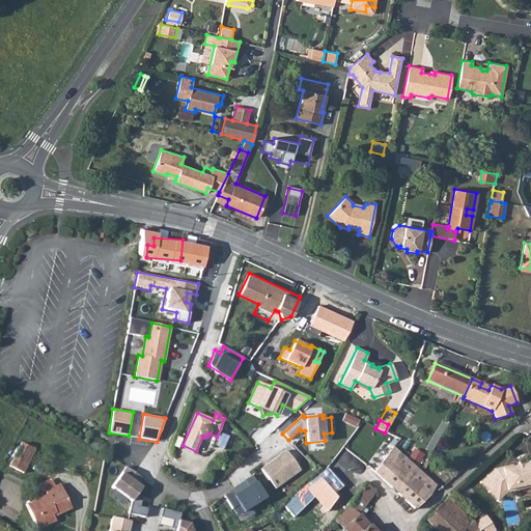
[(228,436),(221,432),(215,446),(223,449),(228,436)]
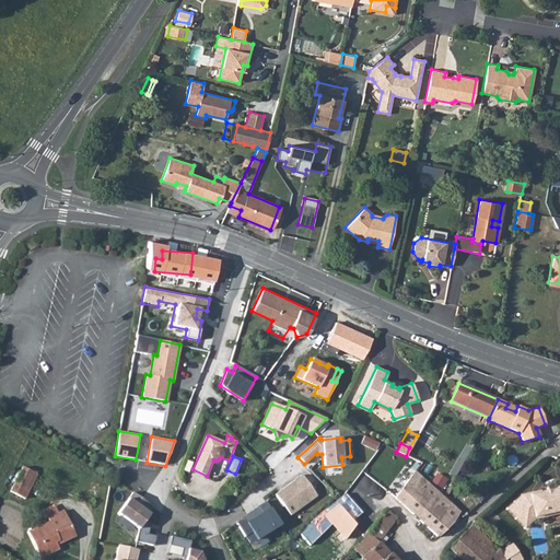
[(36,475),(22,467),(10,491),(24,499),(36,475)]
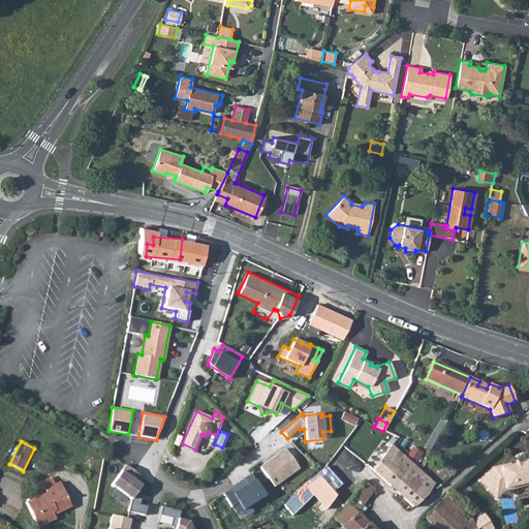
[(372,470),(413,507),(427,494),(434,485),(392,446),(391,445),(389,447),(386,449),(372,470)]
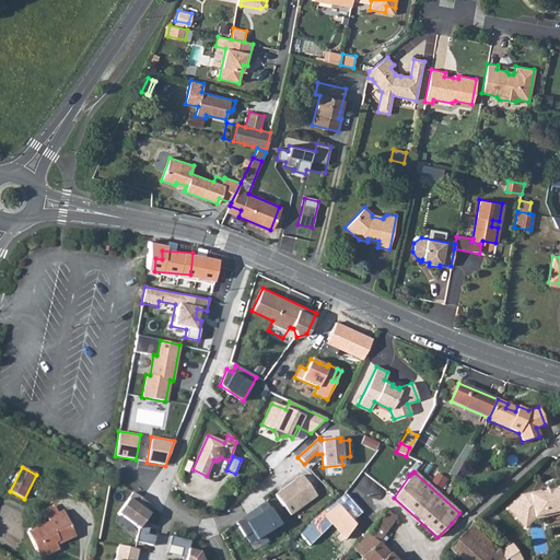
[(316,496),(301,475),(275,494),(290,515),(316,496)]
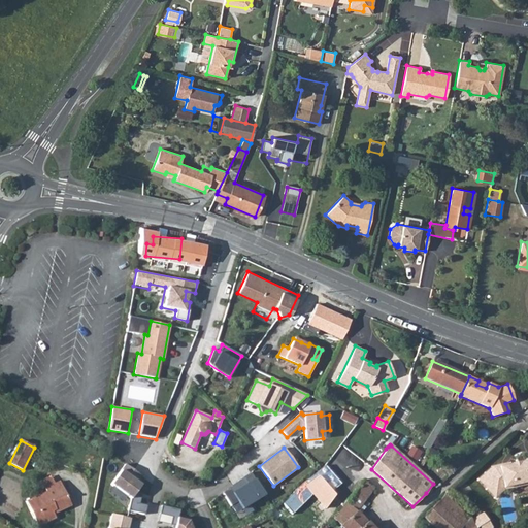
[(496,466),(482,481),(495,495),(503,488),(527,481),(527,458),(509,463),(496,466)]
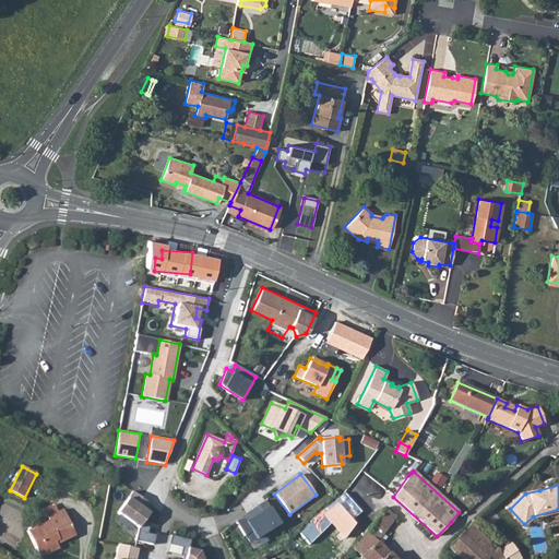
[(525,494),(539,490),(539,488),(521,492),(506,507),(524,526),(534,518),(558,511),(558,509),(533,516),(524,524),(510,509),(525,494)]
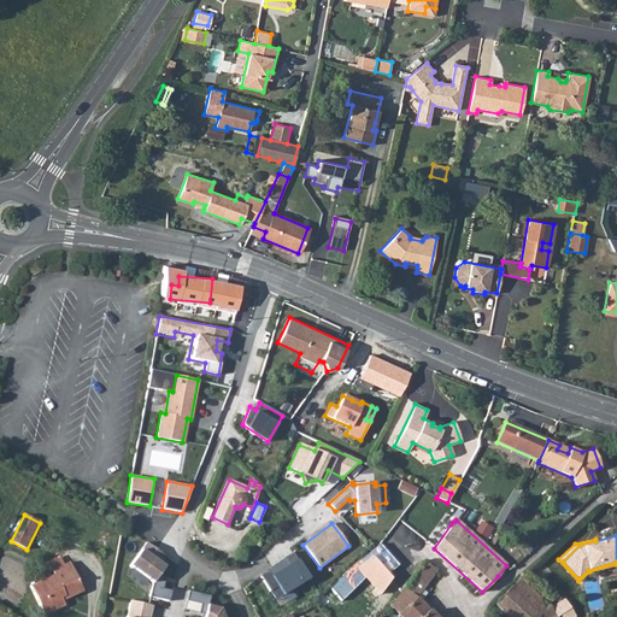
[(165,556),(146,542),(129,565),(152,582),(150,597),(169,601),(171,591),(163,588),(164,581),(162,581),(163,575),(159,573),(164,566),(159,563),(165,556)]
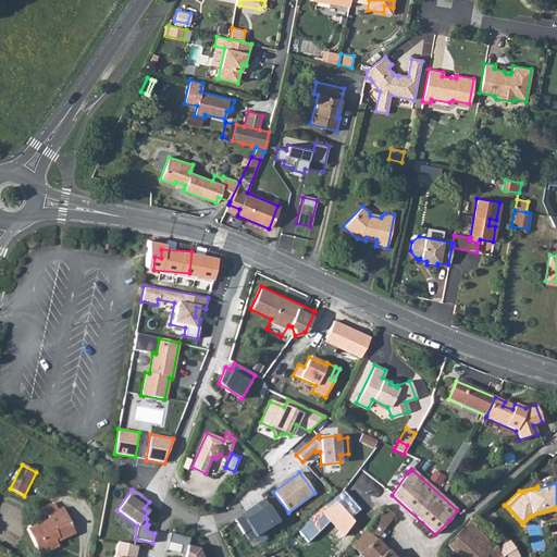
[(39,508),(44,517),(47,515),(58,509),(53,502),(39,508)]
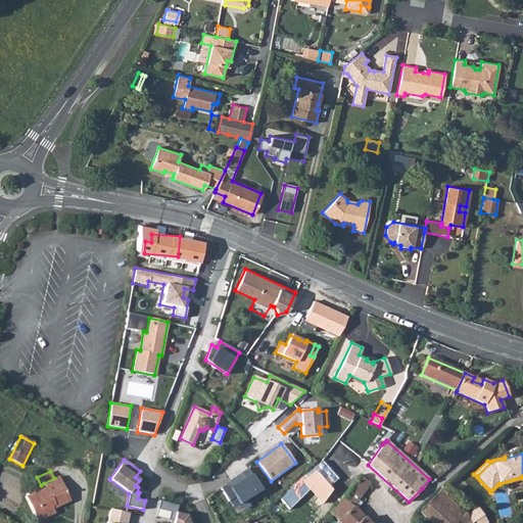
[(332,490),(315,471),(302,480),(315,494),(322,504),(332,490)]
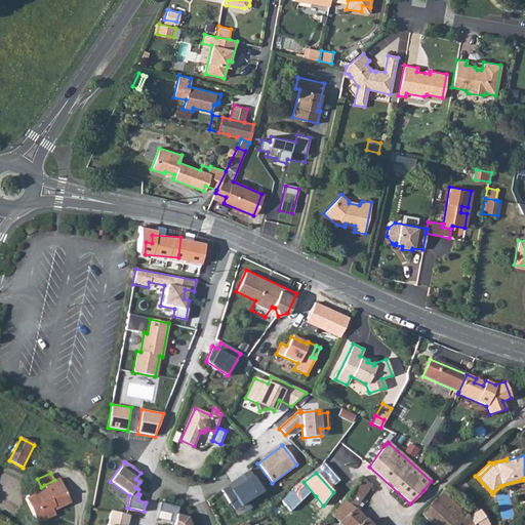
[(256,496),(243,474),(236,479),(237,482),(229,487),(241,507),(256,496)]
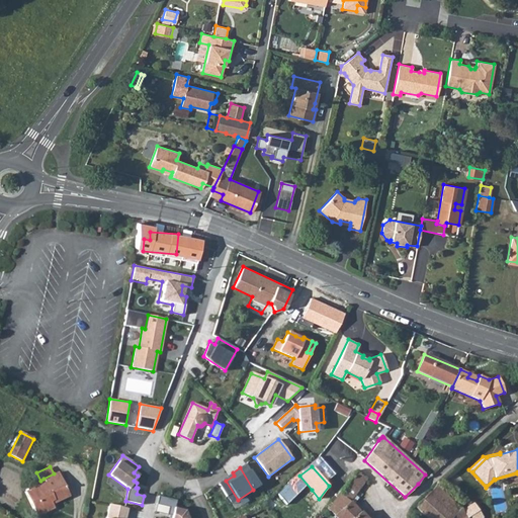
[(367,478),(356,470),(329,509),(337,517),(364,517),(362,515),(355,508),(352,504),(349,501),(354,495),(367,478)]
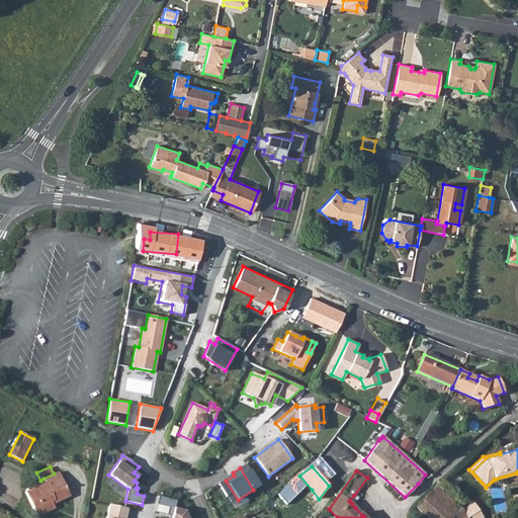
[(66,488),(59,471),(54,473),(44,479),(46,482),(25,492),(36,516),(54,508),(53,504),(51,502),(54,500),(55,503),(65,498),(62,490),(66,488)]
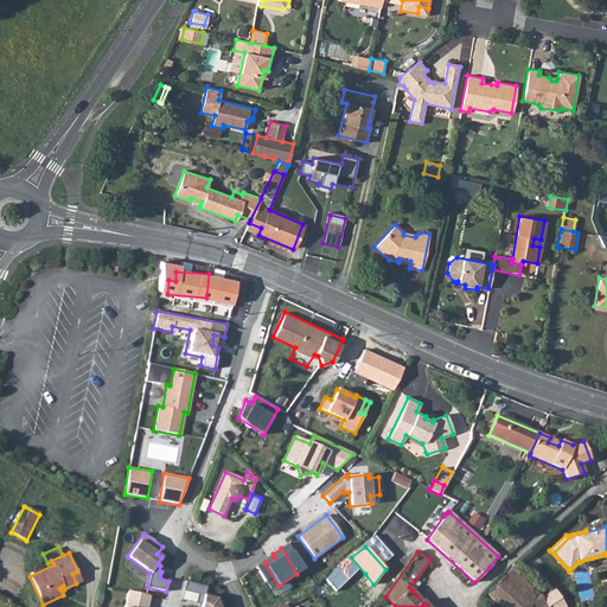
[(547,606),(544,602),(541,599),(538,595),(531,587),(511,569),(502,579),(491,590),(489,595),(500,606),(547,606)]
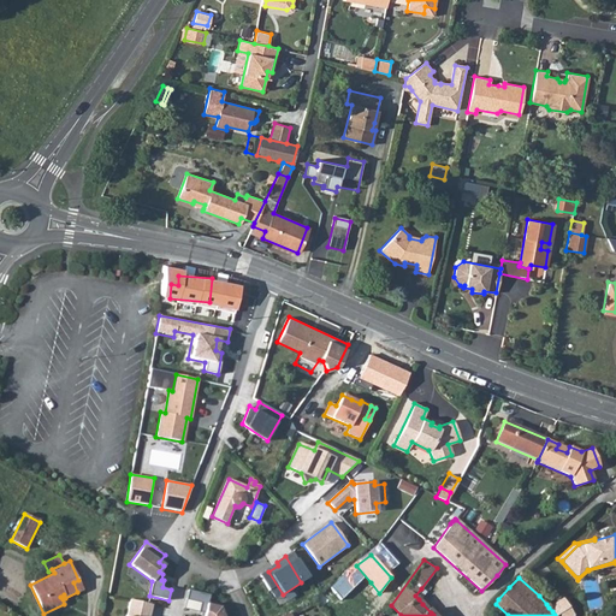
[(77,592),(83,590),(78,580),(73,582),(77,592)]
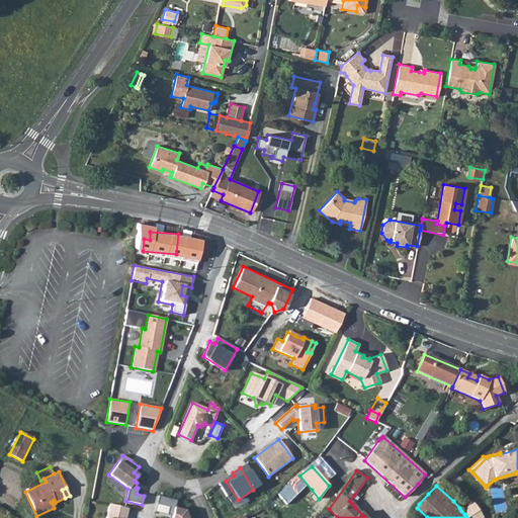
[(349,501),(352,504),(358,497),(354,495),(349,501)]
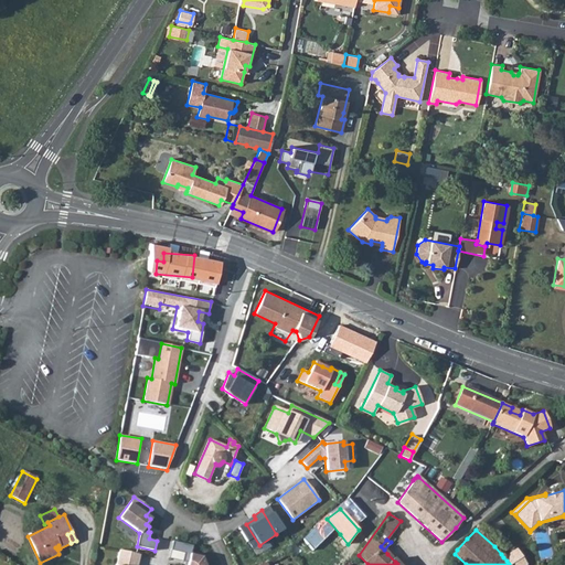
[(192,545),(172,541),(170,550),(183,553),(182,562),(188,563),(187,564),(204,564),(202,557),(190,554),(192,545)]
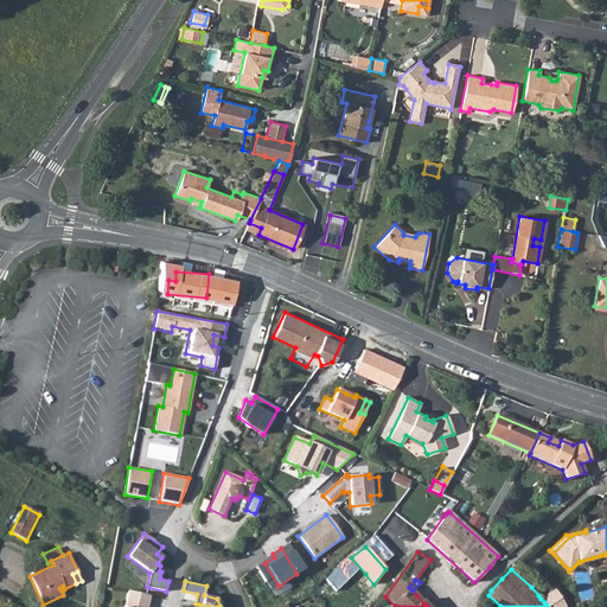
[(554,589),(541,599),(544,602),(547,606),(548,606),(550,606),(561,598),(554,589)]
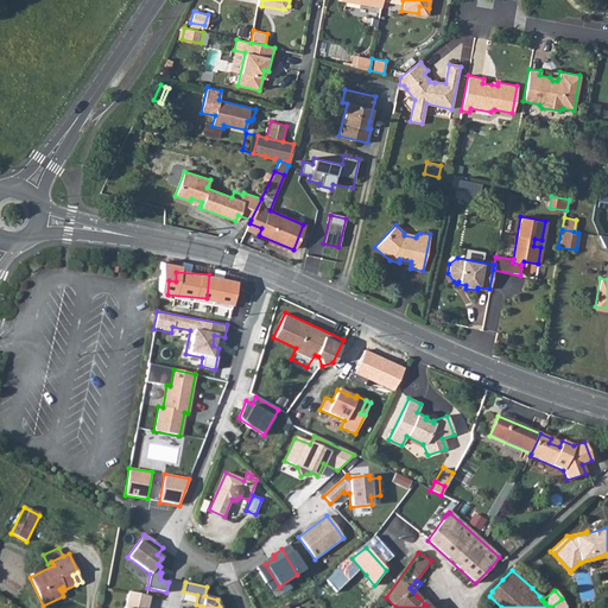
[(147,607),(151,596),(130,591),(125,607),(147,607)]
